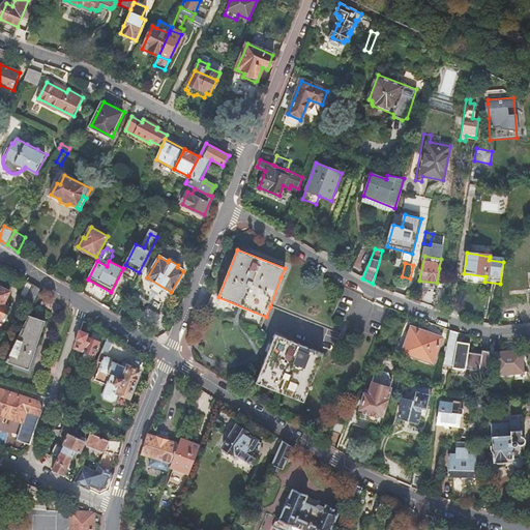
[(379,268),(377,275),(386,278),(388,270),(379,268)]
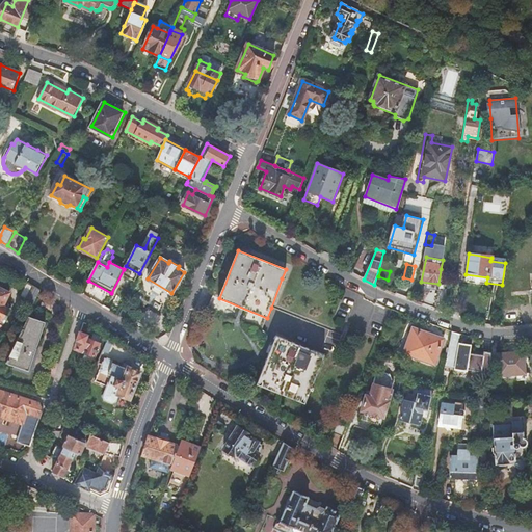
[(41,291),(26,282),(20,295),(27,298),(26,301),(34,306),(41,291)]
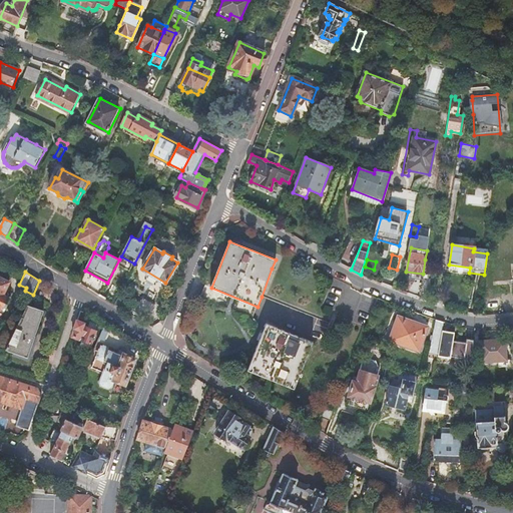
[(0,277),(0,308),(4,310),(10,297),(4,294),(10,282),(0,277)]
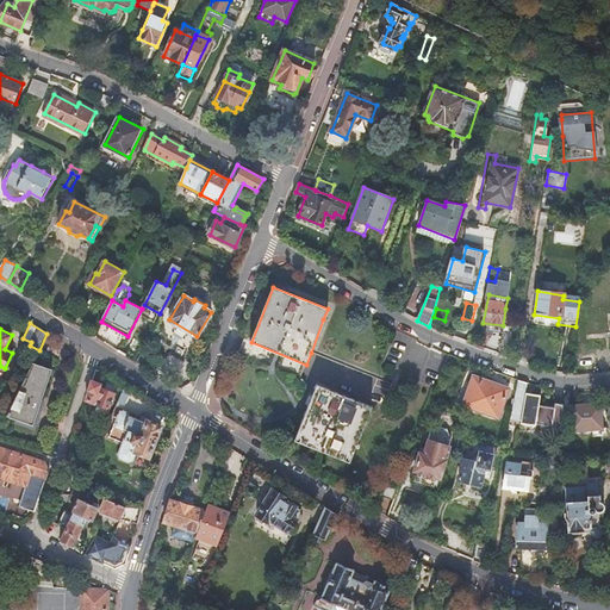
[(136,361),(144,343),(135,340),(126,355),(136,361)]
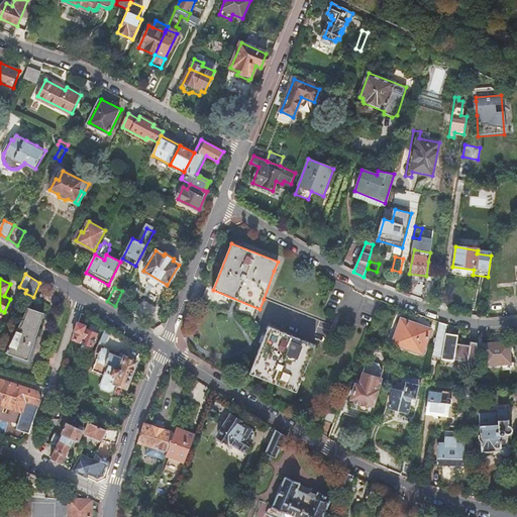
[(260,309),(213,290),(208,288),(203,301),(254,321),(260,309)]
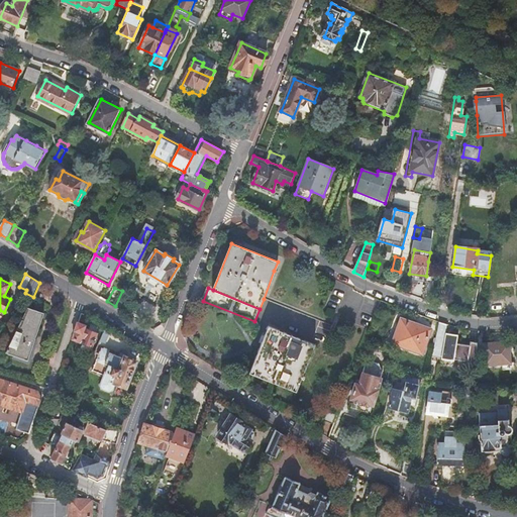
[(27,308),(6,352),(26,363),(47,319),(27,308)]
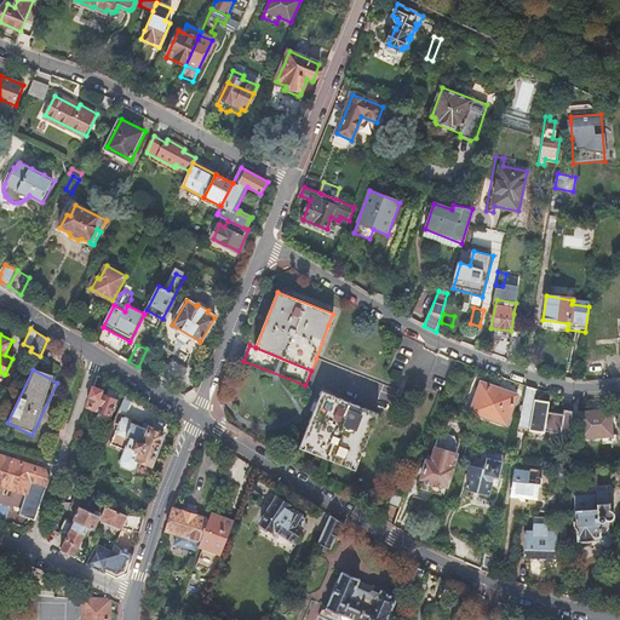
[(98,377),(89,407),(95,409),(114,417),(119,400),(103,395),(107,385),(108,379),(98,377)]
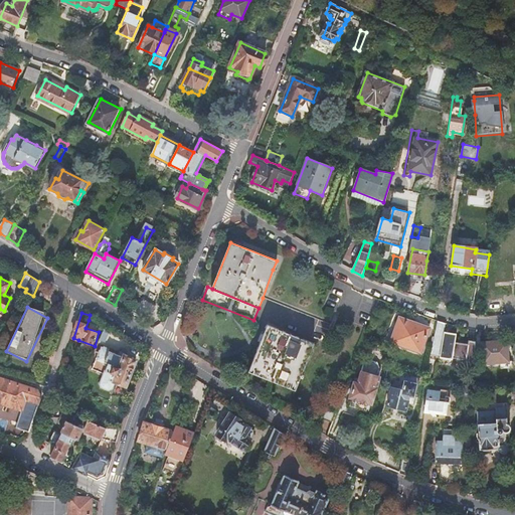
[(102,324),(89,320),(86,328),(99,332),(102,324)]
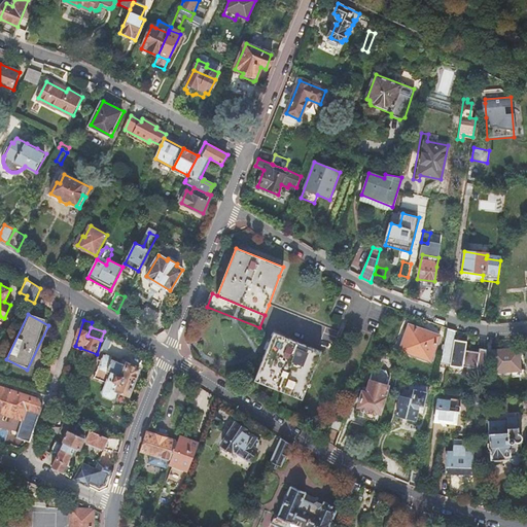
[(409,327),(400,353),(430,362),(438,337),(409,327)]
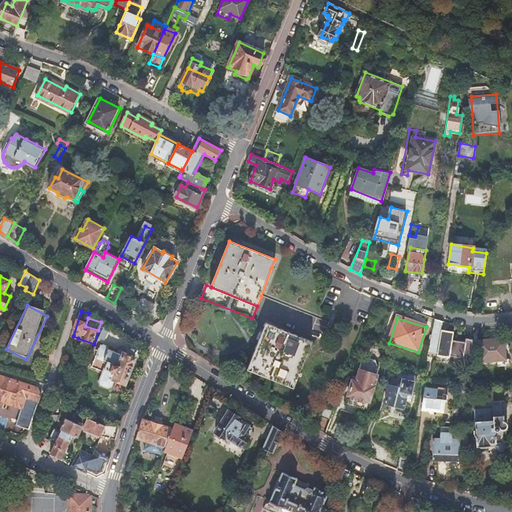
[(442,322),(434,320),(428,352),(438,354),(442,322)]
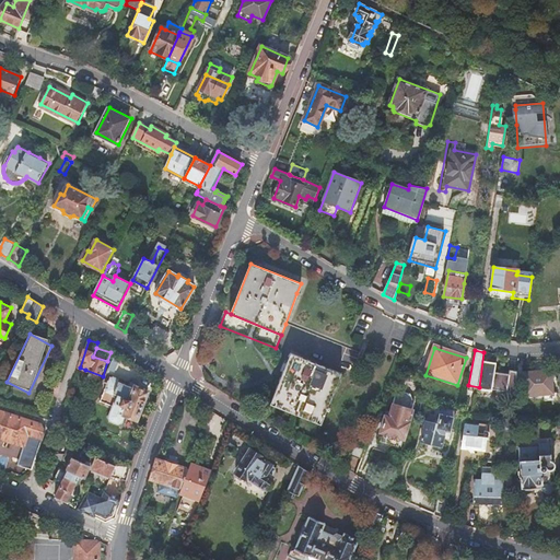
[(488,353),(483,352),(479,387),(478,389),(491,392),(496,364),(492,363),(493,361),(487,360),(488,353)]
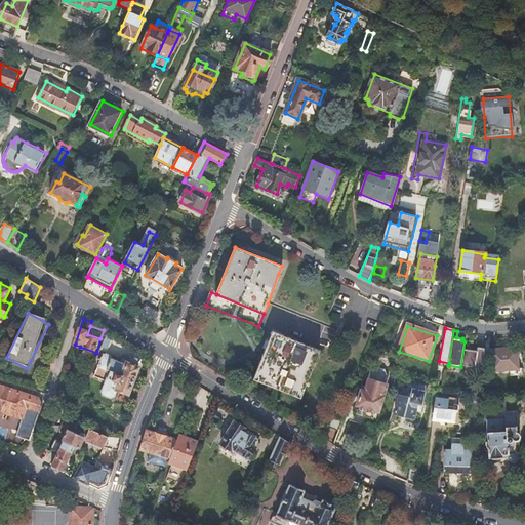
[(272,331),(253,378),(299,398),(319,350),(272,331)]
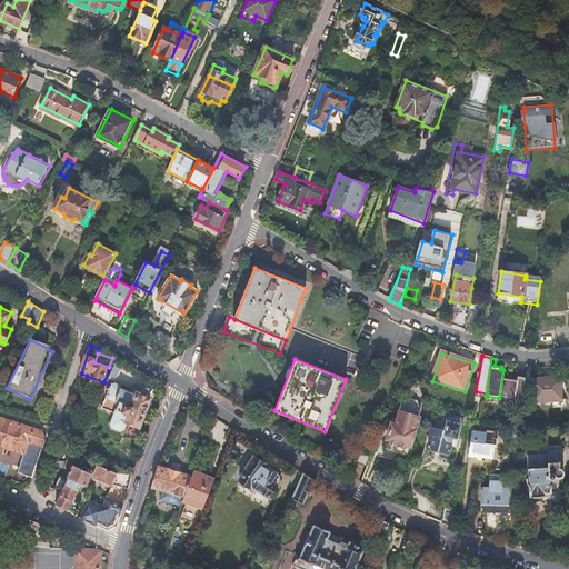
[(101,391),(105,382),(87,376),(83,385),(101,391)]
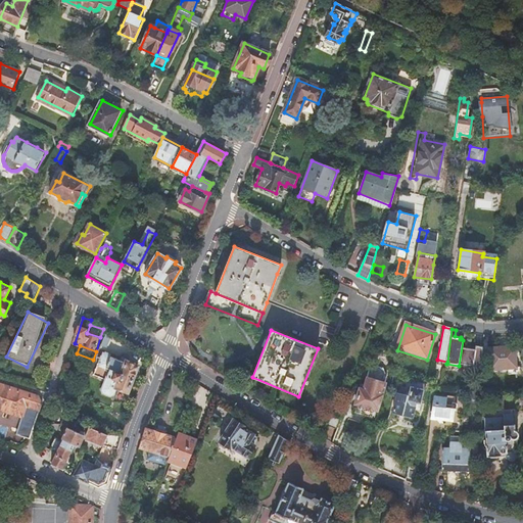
[(515,345),(489,348),(491,370),(517,368),(515,345)]
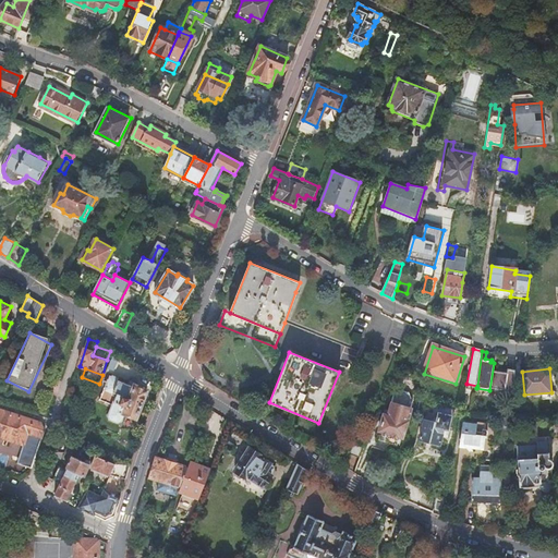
[(114,374),(109,386),(119,391),(118,395),(121,397),(119,401),(117,401),(111,414),(111,420),(118,424),(122,422),(126,413),(134,417),(148,390),(136,385),(136,386),(114,374)]
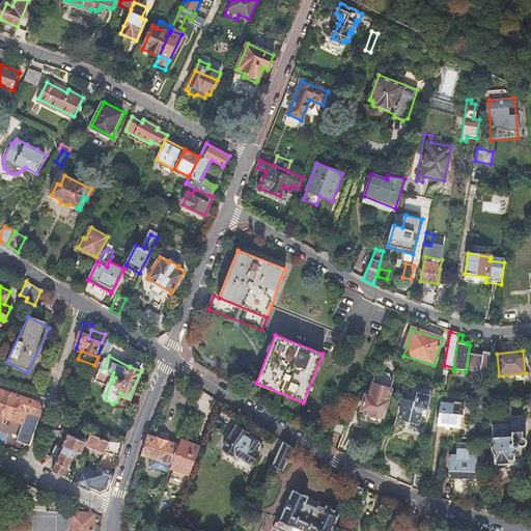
[(364,411),(362,420),(376,424),(380,416),(382,417),(392,381),(390,381),(388,378),(382,375),(376,375),(370,396),(366,395),(362,411),(364,411)]
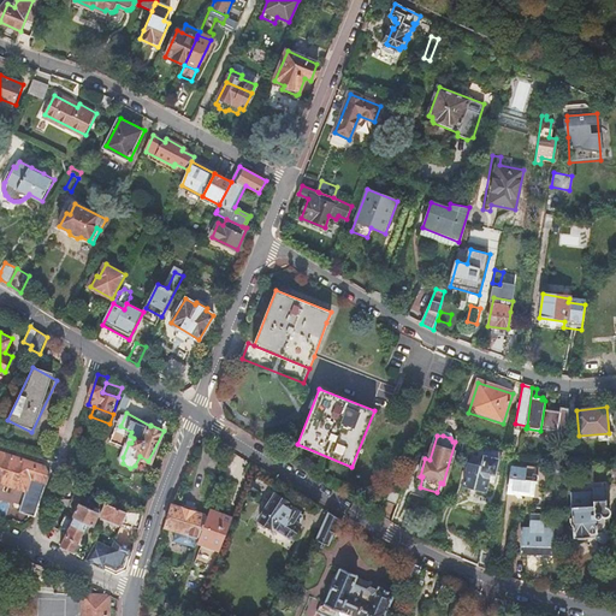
[(466,443),(458,442),(456,455),(463,456),(466,443)]
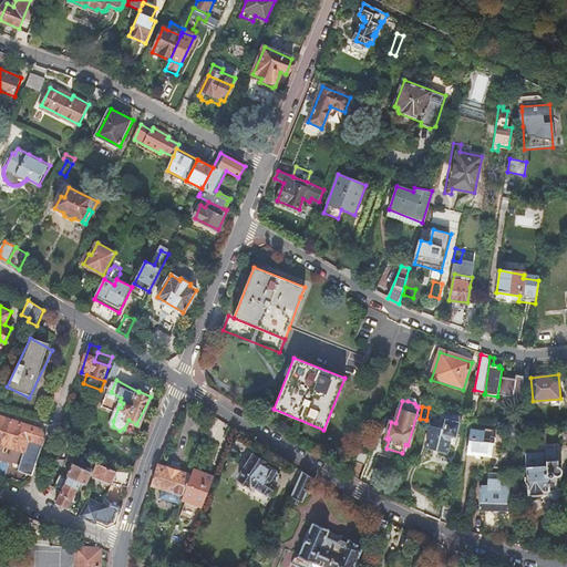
[(18,470),(33,475),(48,434),(44,429),(0,414),(0,442),(24,451),(18,470)]
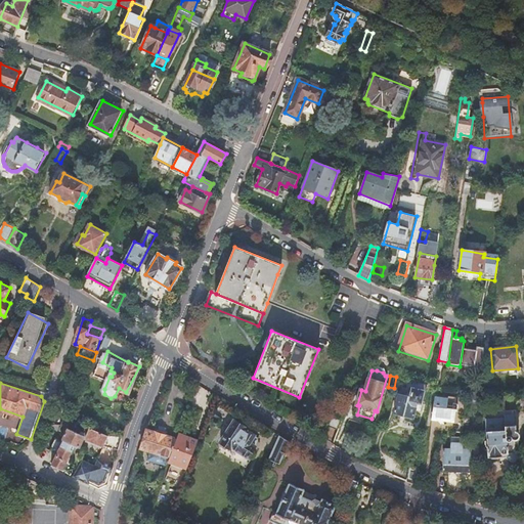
[(426,385),(412,383),(411,389),(423,391),(425,392),(426,385)]
